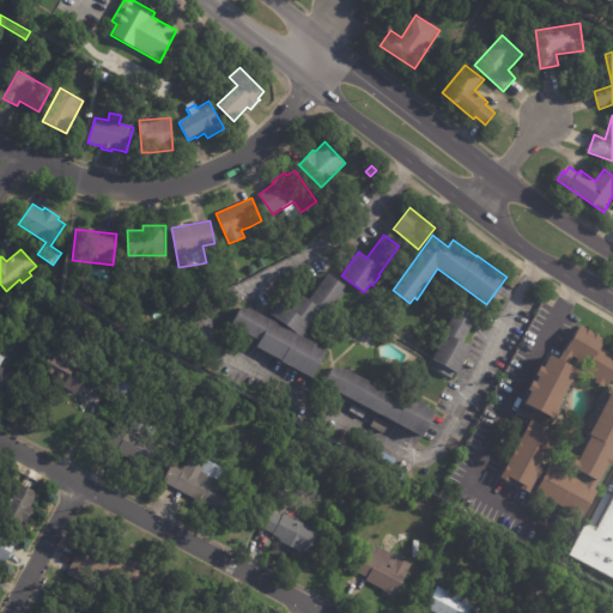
[(311,322),(303,335),(271,313),(279,301),(290,309),(301,293),(309,299),(327,273),(345,285),(343,290),(344,291),(327,317),(319,311),(311,322)]
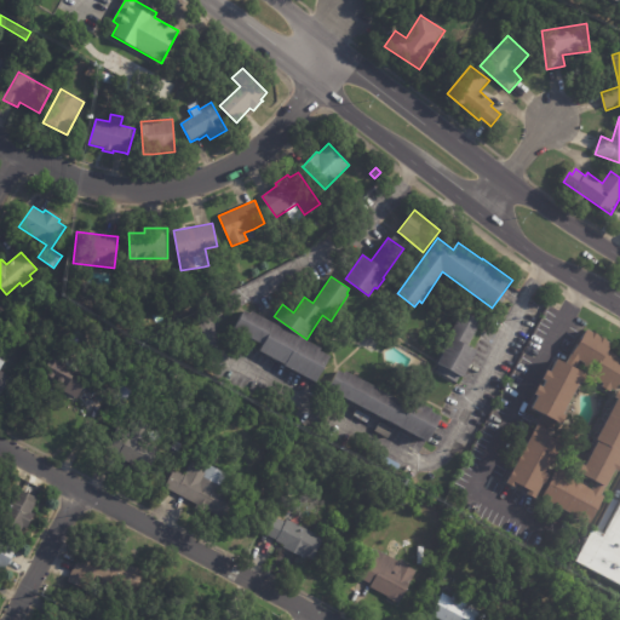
[(51,292),(55,288),(61,293),(56,298),(51,292)]
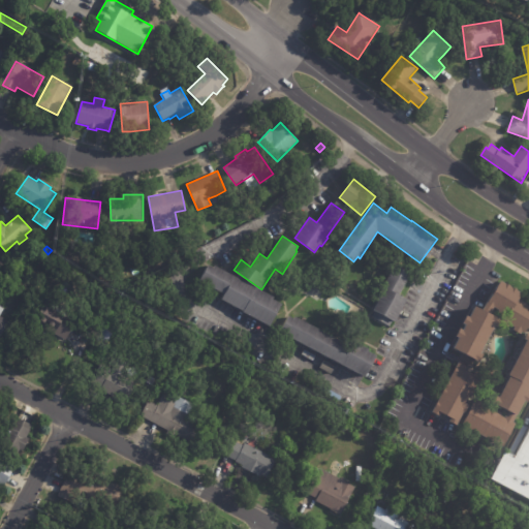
[(405,297),(408,299),(397,320),(394,318),(391,325),(372,316),(379,301),(377,299),(396,263),(412,272),(401,294),(405,297)]
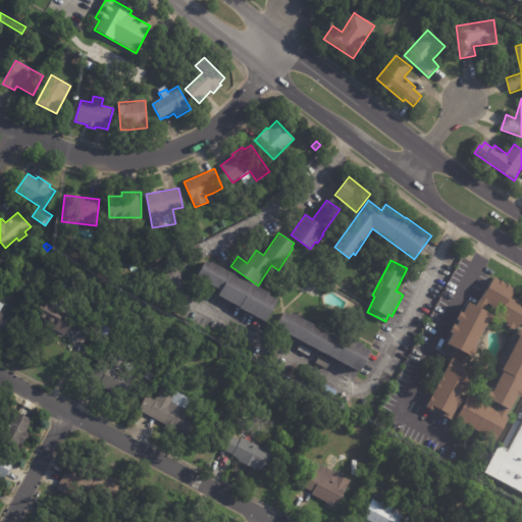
[(207,263),(209,264),(210,262),(269,293),(268,295),(277,300),(266,321),(239,308),(240,306),(217,295),(220,290),(196,277),(204,261),(207,263)]
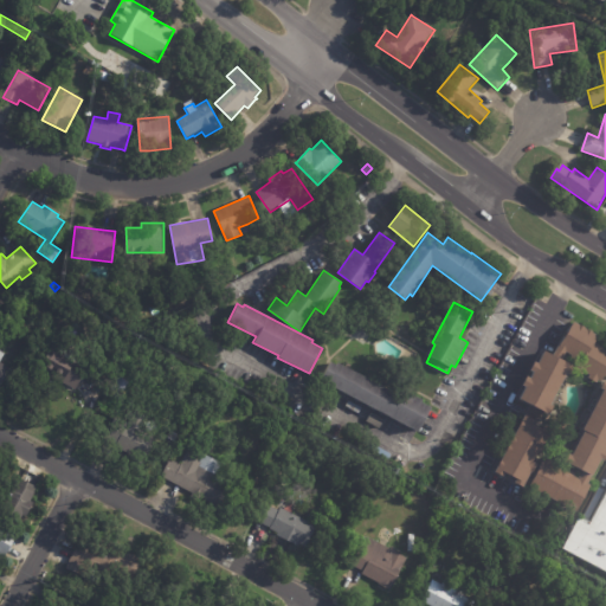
[(605,352),(605,378),(603,384),(599,381),(598,384),(588,379),(591,375),(585,372),(582,375),(575,371),(581,361),(579,360),(578,363),(571,359),(572,356),(566,353),(566,354),(559,349),(574,323),(580,327),(580,326),(585,328),(585,330),(588,333),(590,330),(599,336),(594,345),(605,352)]
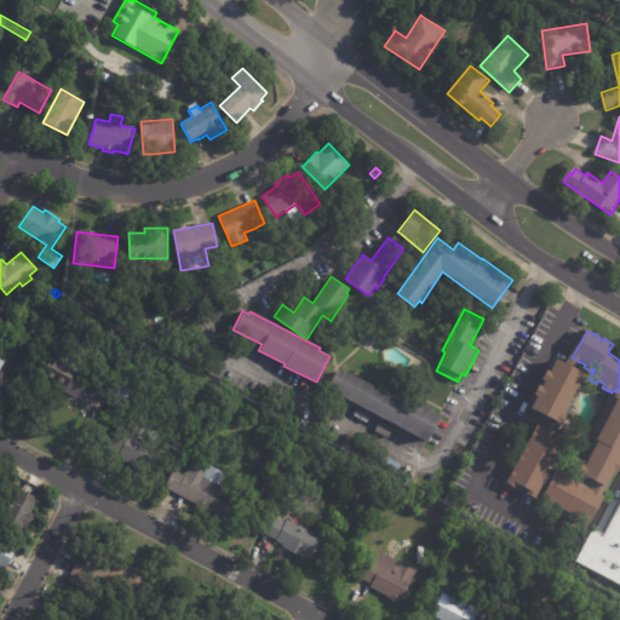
[(363,349),(362,342),(365,336),(372,333),(378,338),(380,344),(377,350),(369,351),(363,349)]
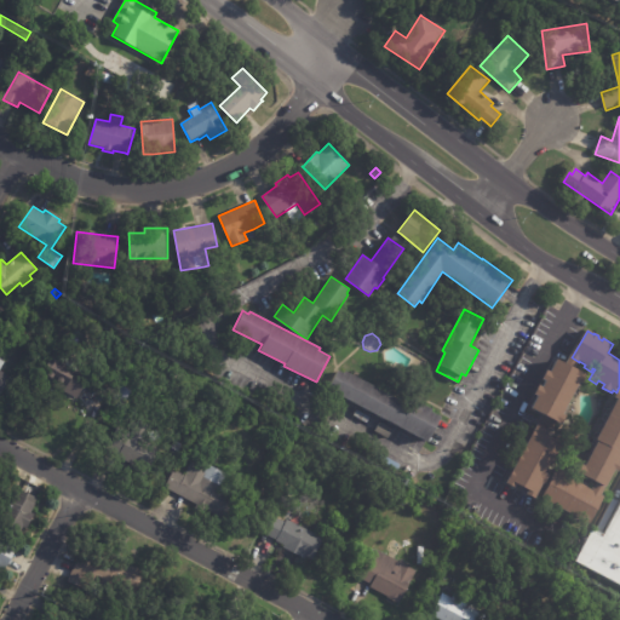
[(85,384),(76,399),(49,382),(50,380),(40,375),(52,355),(63,361),(65,357),(79,366),(75,371),(89,378),(85,384)]
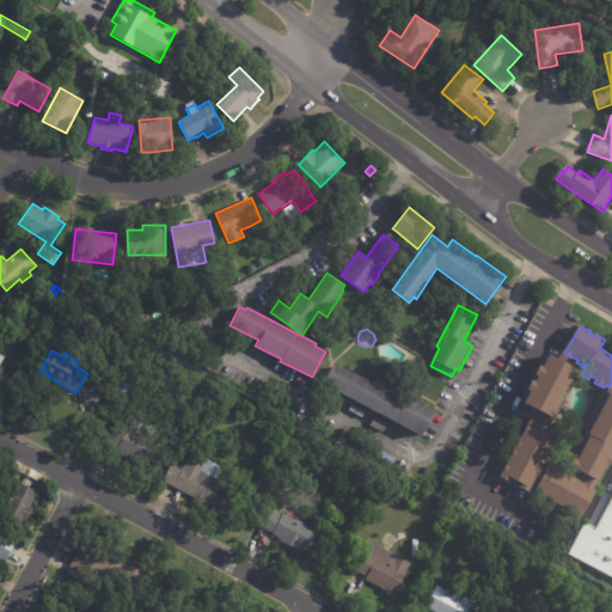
[(0,354),(5,357),(0,362),(0,365),(12,373),(0,389),(0,354)]
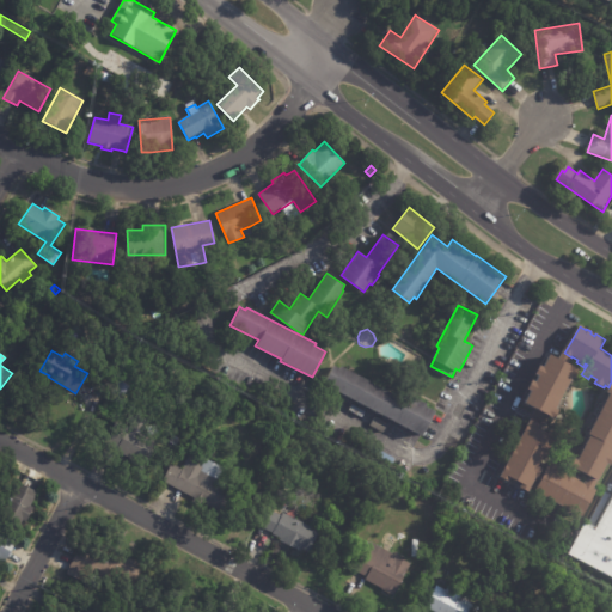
[(558,359),(579,369),(575,378),(573,375),(556,409),(558,410),(555,418),(549,415),(544,424),(530,417),(536,408),(525,403),(531,391),(528,389),(532,381),(536,383),(539,375),(536,374),(540,366),(543,367),(549,354),(558,359)]
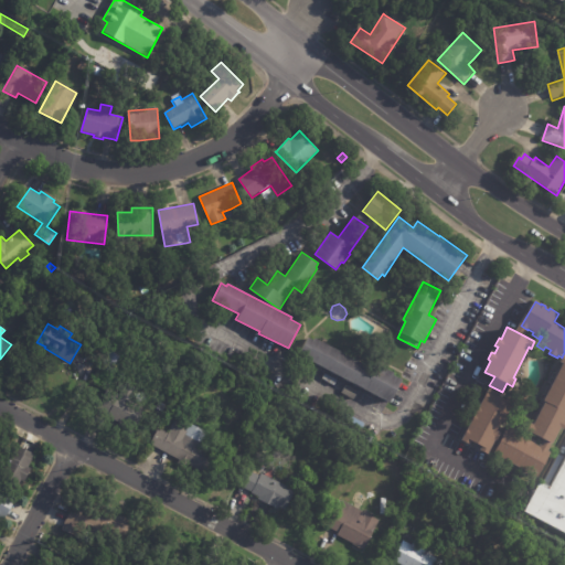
[(307,338),(312,341),(315,339),(372,370),(375,363),(392,373),(391,375),(400,380),(388,402),(298,354),(307,338)]
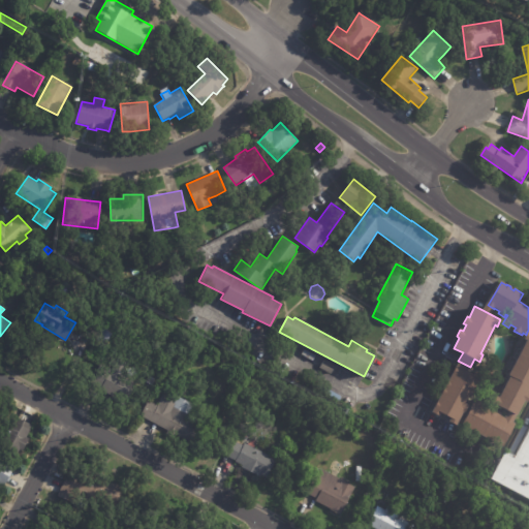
[(103,329),(113,333),(106,347),(97,343),(103,329)]
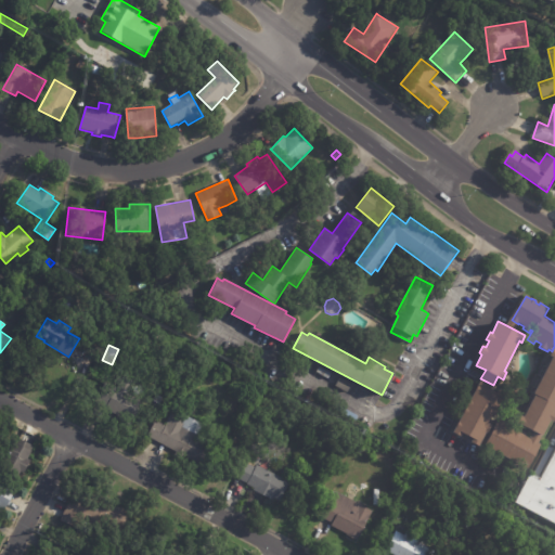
[(554,412),(554,414),(554,421),(554,423),(551,421),(547,428),(547,431),(543,433),(542,436),(541,436),(537,444),(540,446),(528,468),(485,446),(500,420),(506,423),(504,426),(513,430),(515,427),(527,434),(525,437),(530,440),(534,430),(524,425),(523,426),(518,424),(523,416),(525,417),(538,395),(536,394),(554,357),(553,356),(554,351),(554,412)]
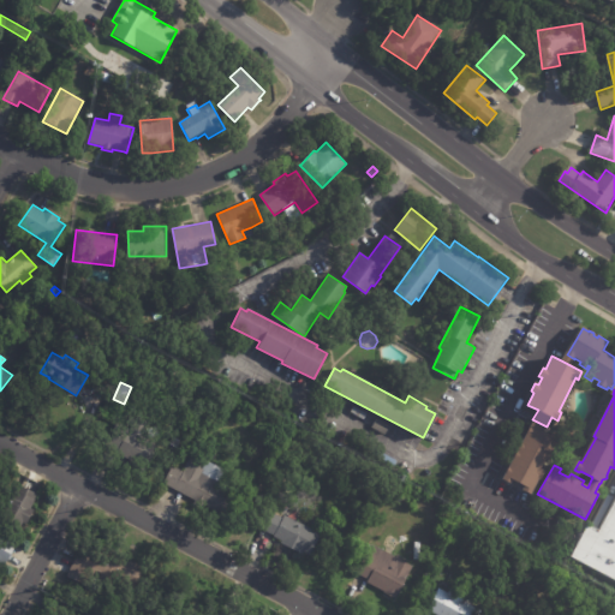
[(354,406),(368,413),(364,419),(351,412),(354,406)]
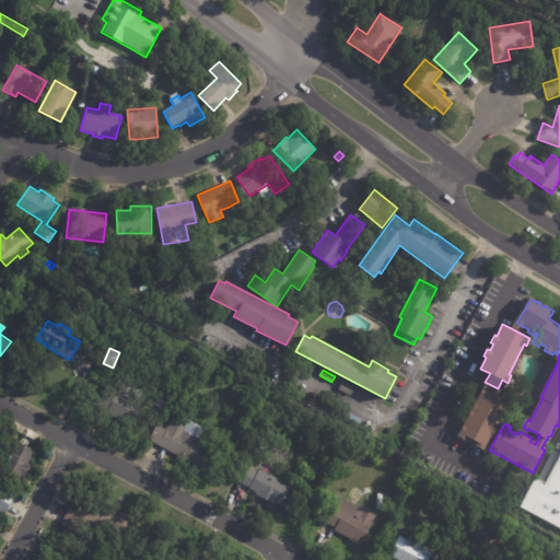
[(105,415),(106,412),(96,407),(108,385),(119,391),(125,378),(138,385),(132,397),(146,404),(132,429),(105,415)]
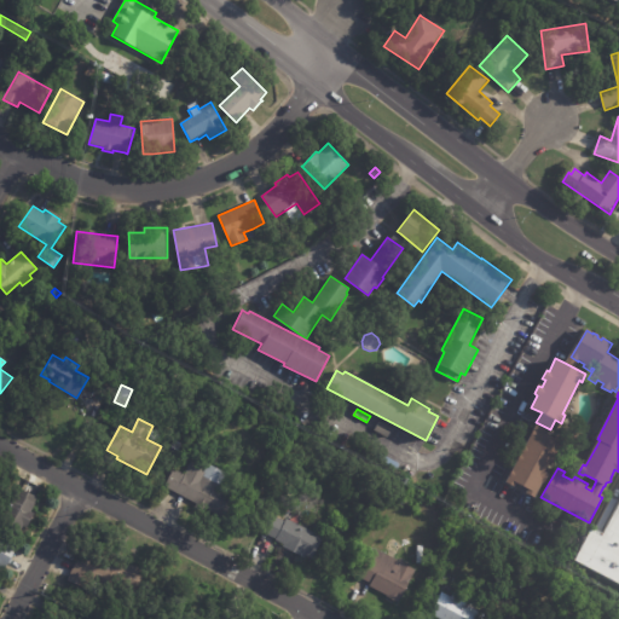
[(379,423),(391,429),(387,438),(374,431),(379,423)]
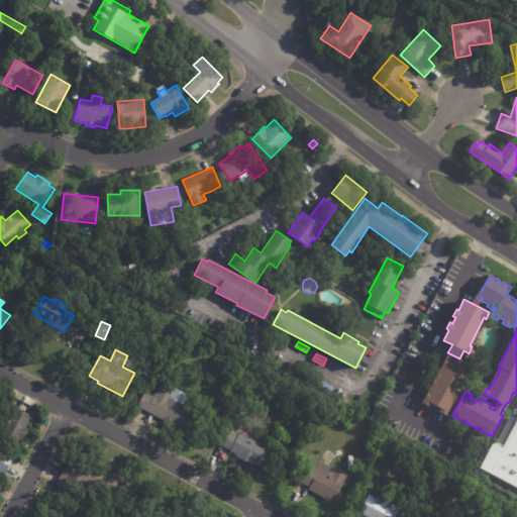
[(422,403),(447,354),(454,358),(452,362),(462,367),(464,364),(471,368),(463,381),(466,382),(462,388),(458,386),(453,395),(457,397),(454,404),(452,403),(446,415),(439,412),(441,408),(431,403),(429,407),(422,403)]
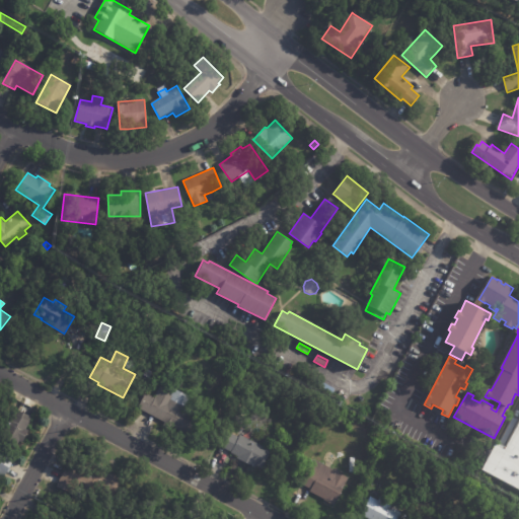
[(189,435),(138,408),(146,392),(154,397),(162,382),(190,397),(184,406),(195,412),(193,416),(198,418),(189,435)]
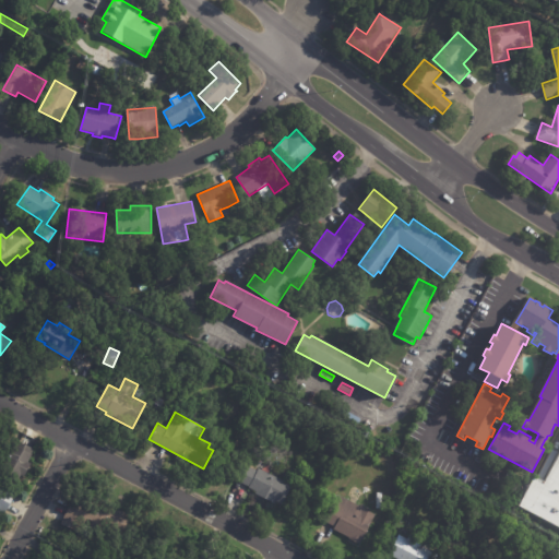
[(28,468),(24,476),(22,474),(18,483),(0,473),(11,451),(8,449),(13,438),(34,449),(27,462),(31,463),(28,468)]
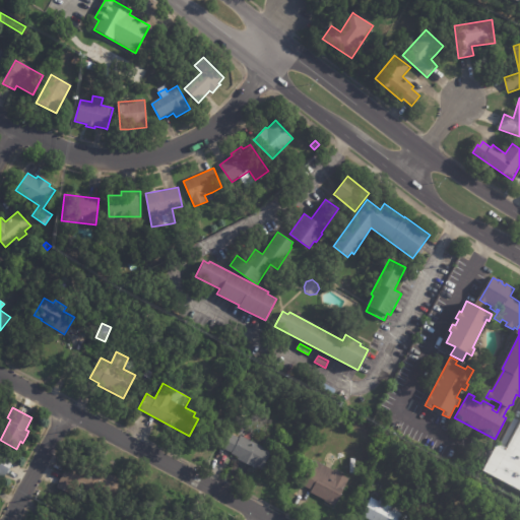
[(519,493),(479,471),(494,445),(504,450),(519,419),(519,493)]
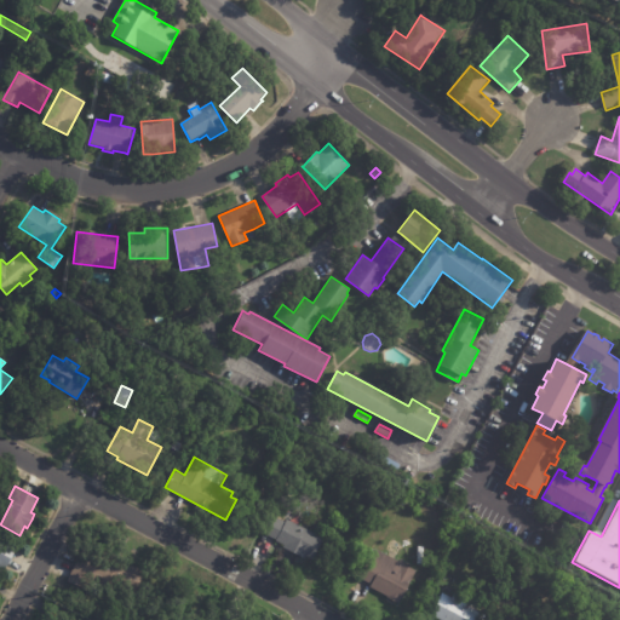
[(287,520),(325,538),(314,560),(306,556),(305,558),(283,547),(285,545),(260,533),(270,515),(286,523),(287,520)]
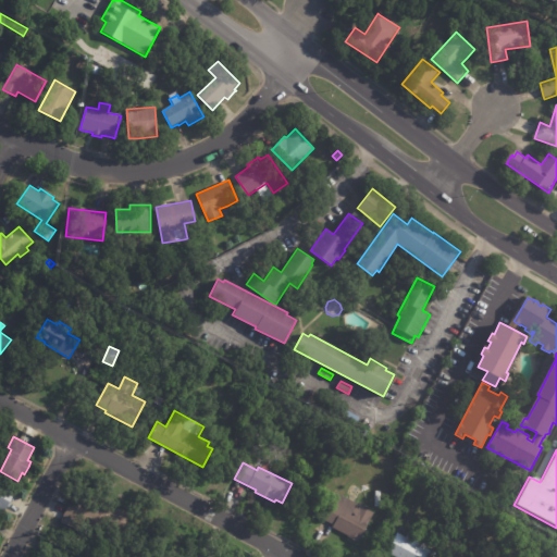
[(12,494),(0,487),(0,510),(2,512),(12,494)]
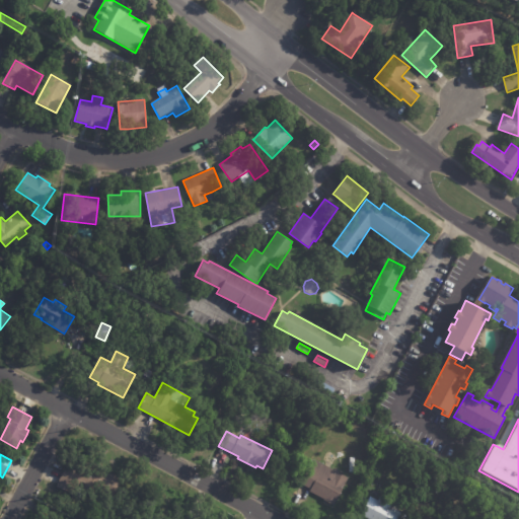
[(374,458),(367,471),(363,469),(371,456),(374,458)]
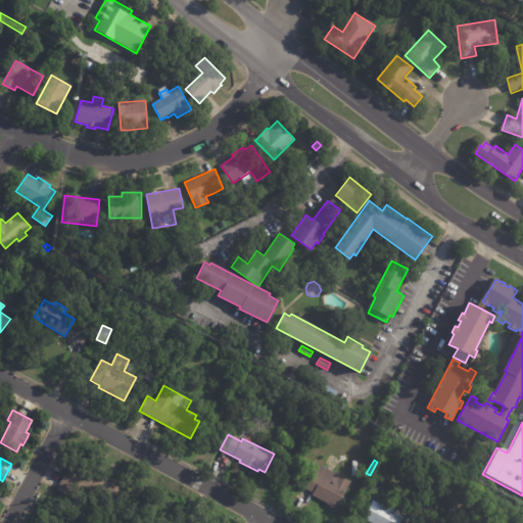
[(325,468),(351,481),(337,509),(328,505),(329,503),(314,494),(315,493),(303,487),(316,463),(325,468)]
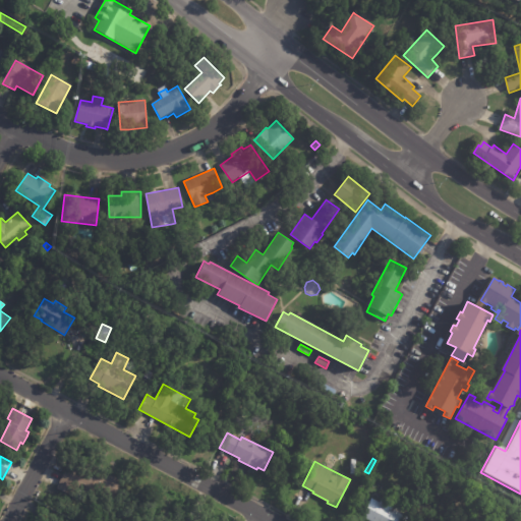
[(57,488),(69,462),(84,470),(88,464),(123,481),(114,503),(77,485),(72,496),(57,488)]
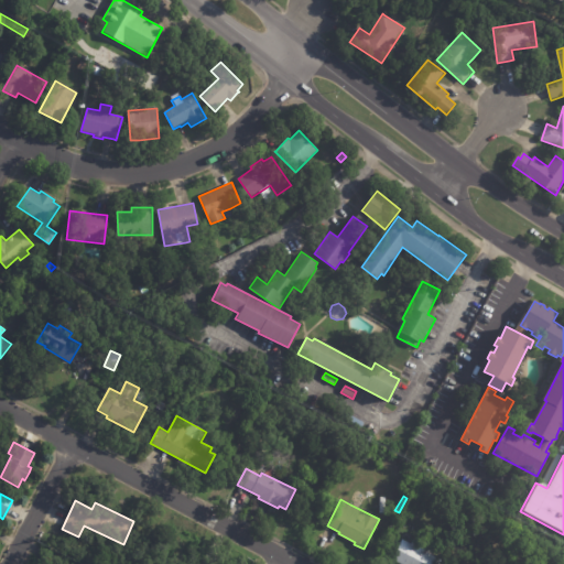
[(397,517),(391,528),(387,525),(392,514),(397,517)]
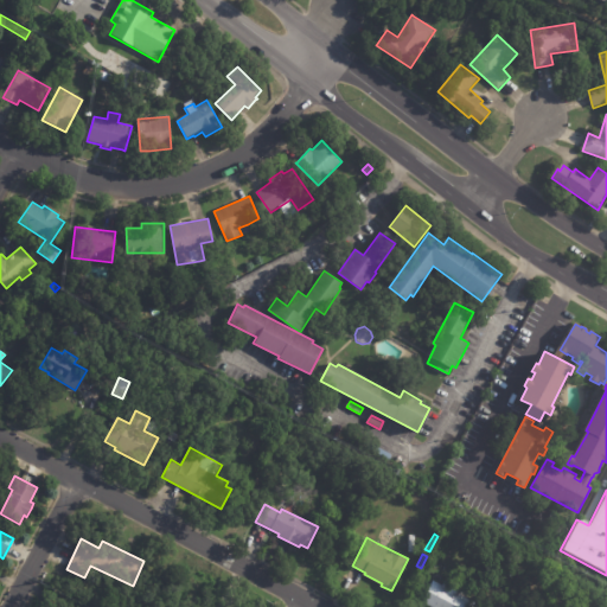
[(432,606),(423,602),(435,581),(443,586),(447,580),(461,588),(459,593),(460,594),(466,585),(472,588),(466,598),(479,604),(477,606),(432,606)]
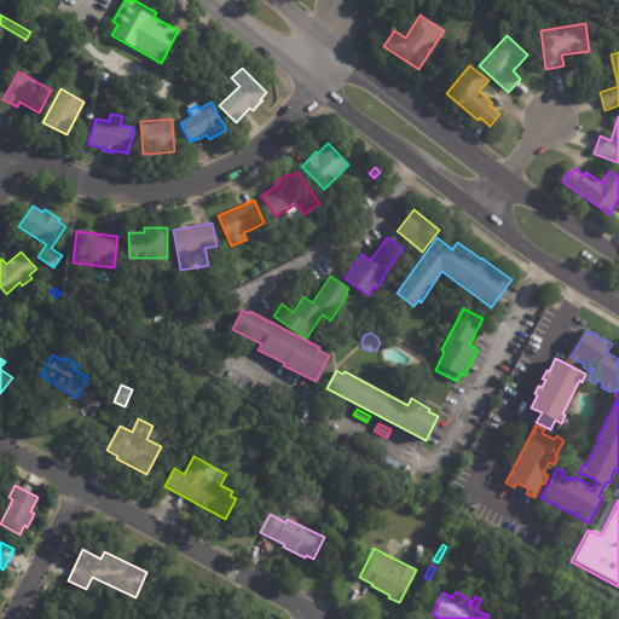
[(150,603),(160,607),(155,618),(146,618),(144,618),(150,603)]
